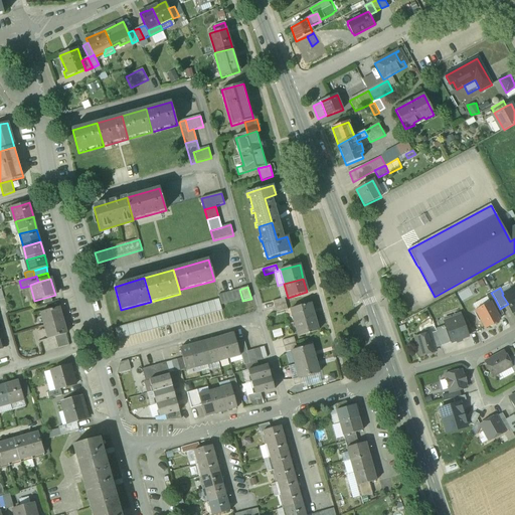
[(239,290),(218,296),(221,306),(242,300),(239,290)]
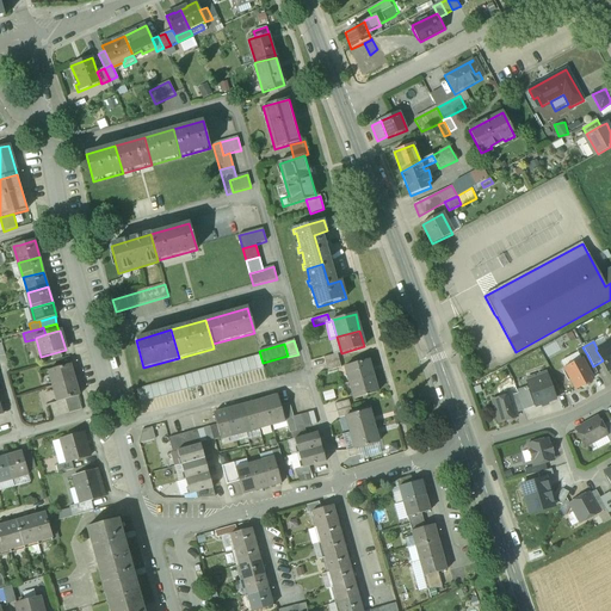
[(610,345),(610,346),(606,344),(597,349),(596,350),(603,360),(608,371),(610,369),(610,345)]
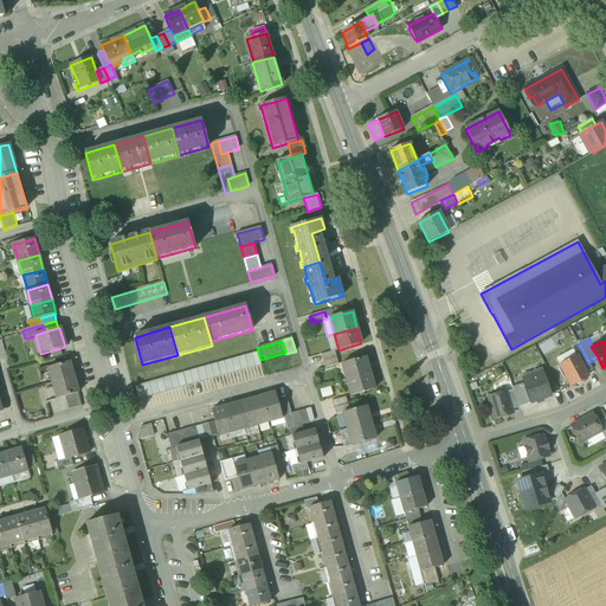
[(257,352),(250,353),(253,368),(260,366),(257,352)]
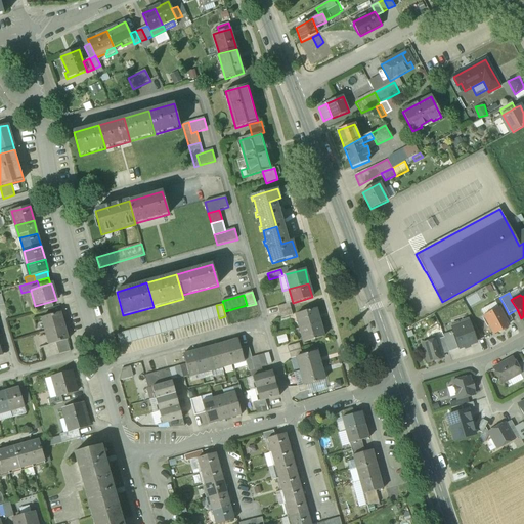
[(290,304),(277,307),(279,312),(291,309),(290,304)]
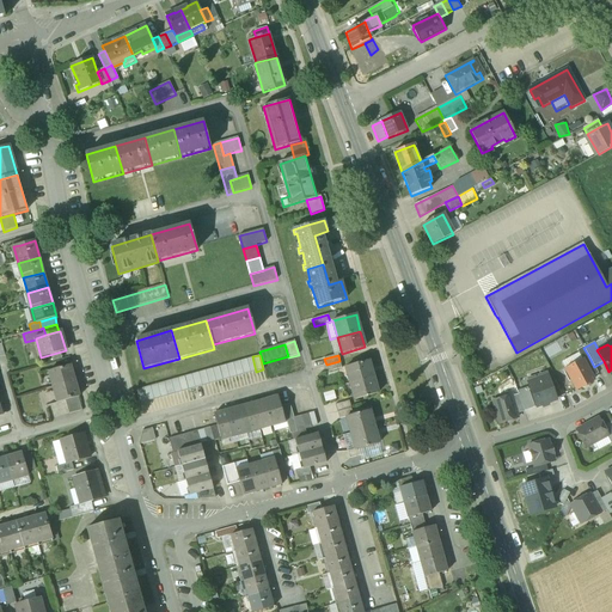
[(594,367),(588,355),(582,359),(582,361),(592,378),(598,374),(594,367)]
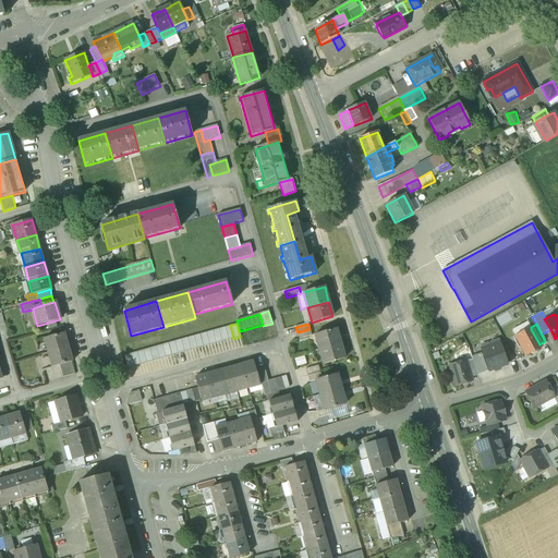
[(230,325),(223,327),(228,340),(233,339),(230,325)]
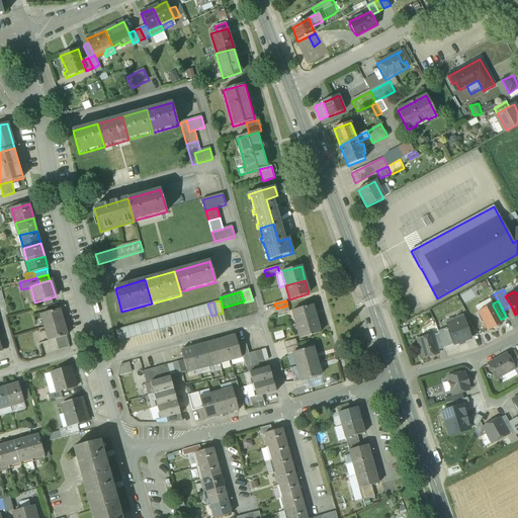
[(207,304),(201,306),(205,318),(211,316),(207,304)]
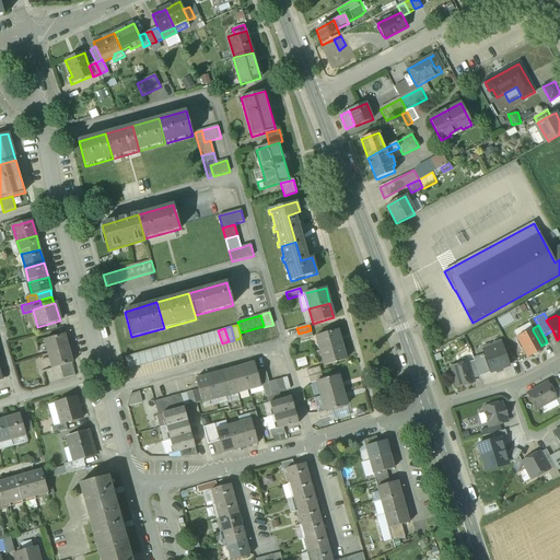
[(218,330),(212,331),(216,346),(222,343),(218,330)]
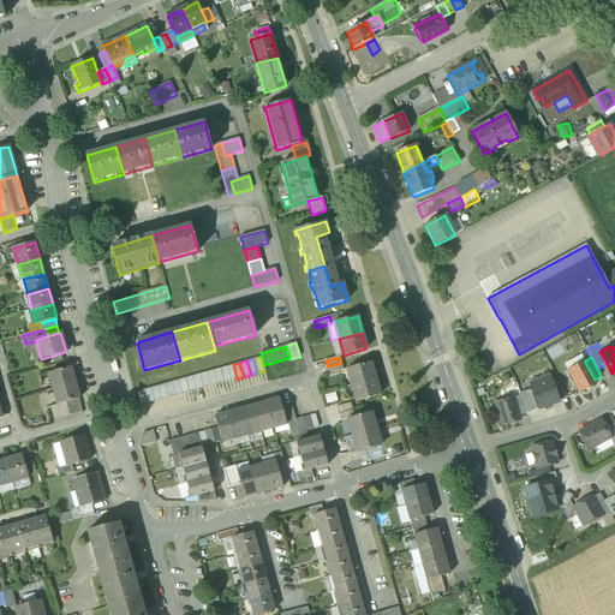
[(341,363),(328,366),(329,374),(344,370),(341,363)]
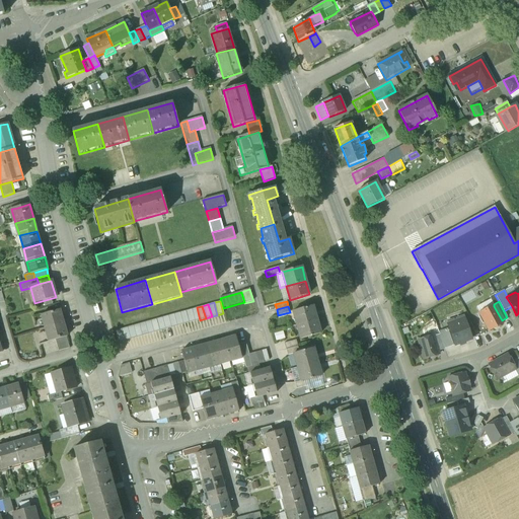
[(316,319),(312,306),(293,311),(297,325),(316,320),(316,319)]
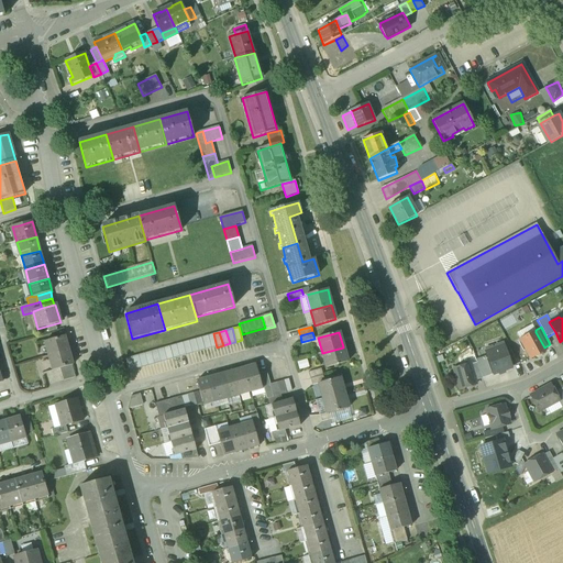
[(536,332),(520,340),(530,359),(545,350),(544,348),(536,332)]
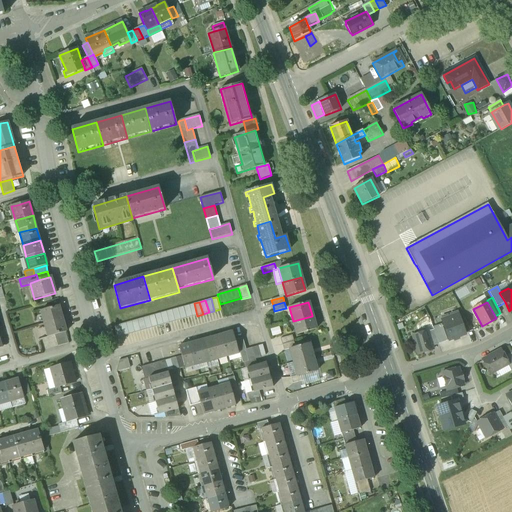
[(194,303),(188,305),(192,317),(197,316),(194,303)]
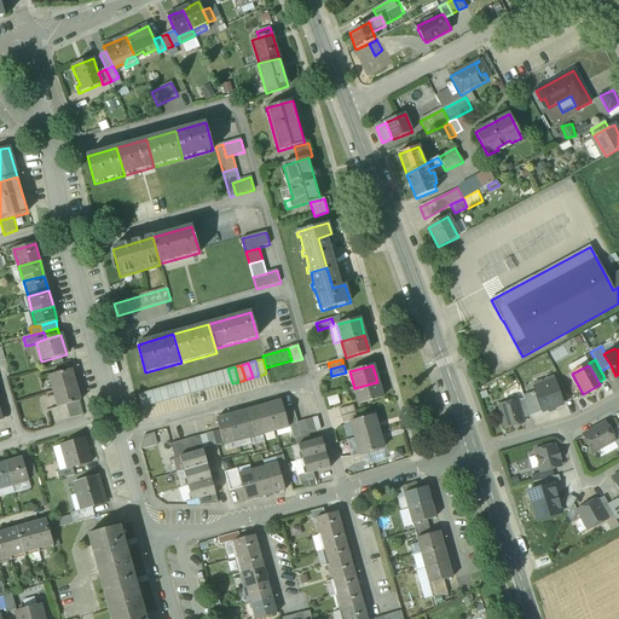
[(227,369),(220,370),(225,386),(232,383),(227,369)]
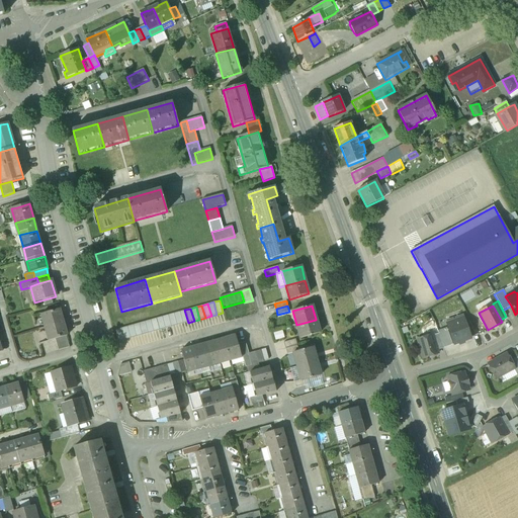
[(60,310),(41,315),(45,328),(64,323),(60,310)]
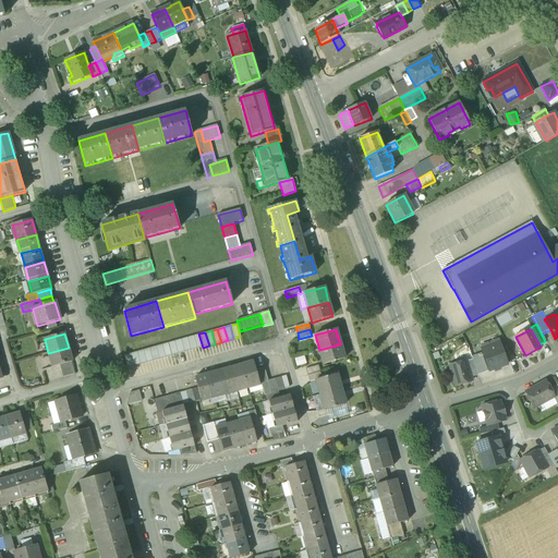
[(198,334),(193,336),(196,349),(203,348),(198,334)]
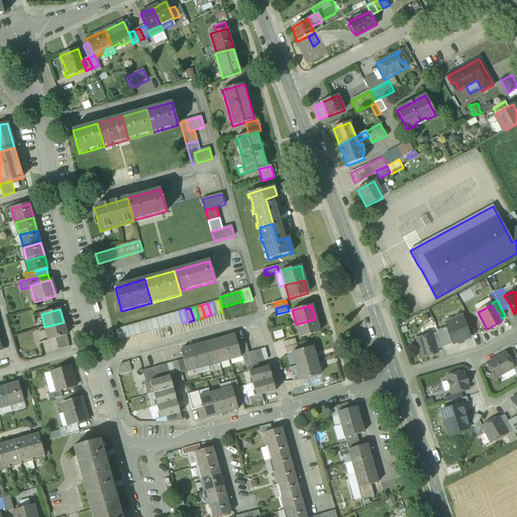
[(179,311),(173,313),(176,325),(182,323),(179,311)]
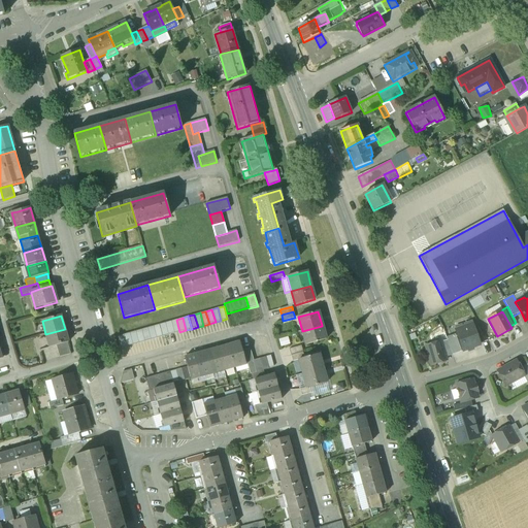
[(176,320),(170,321),(174,334),(179,332),(176,320)]
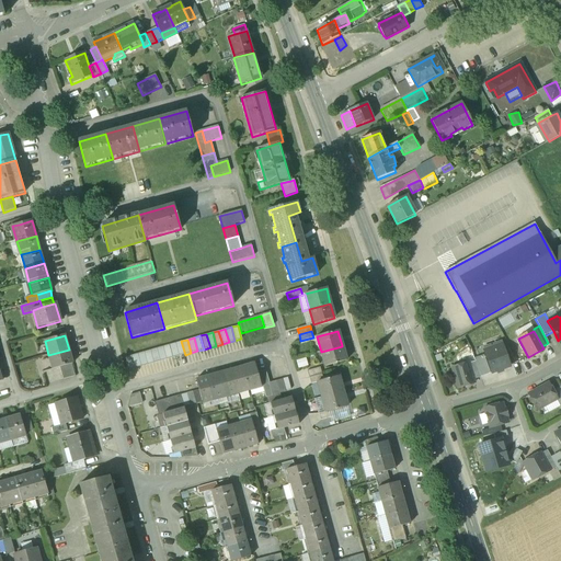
[(181,341),(174,343),(179,356),(185,355),(181,341)]
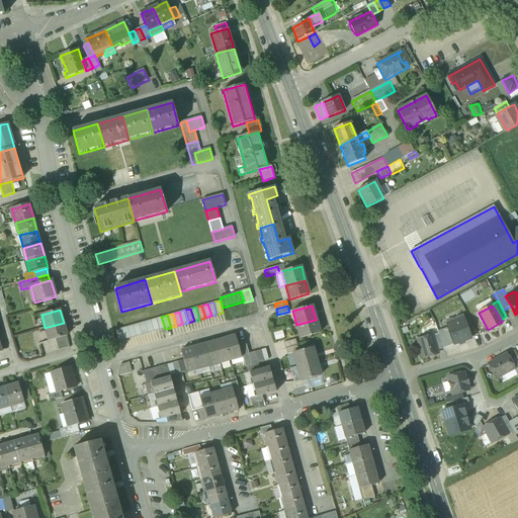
[(161,317),(156,318),(159,331),(165,329),(161,317)]
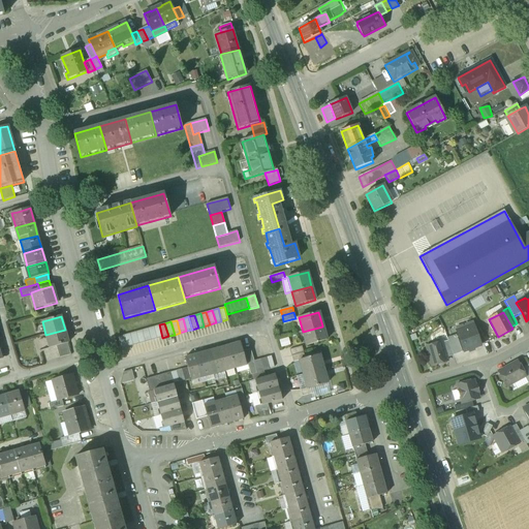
[(159,324),(153,327),(157,339),(162,338),(159,324)]
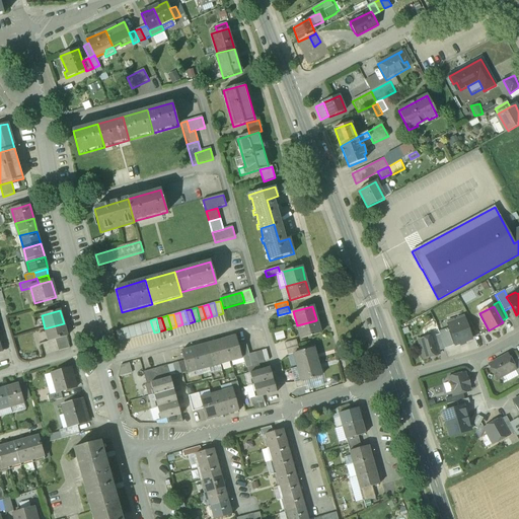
[(456,323),(449,326),(456,346),(471,340),(464,320),(463,321),(462,319),(455,322),(456,323)]
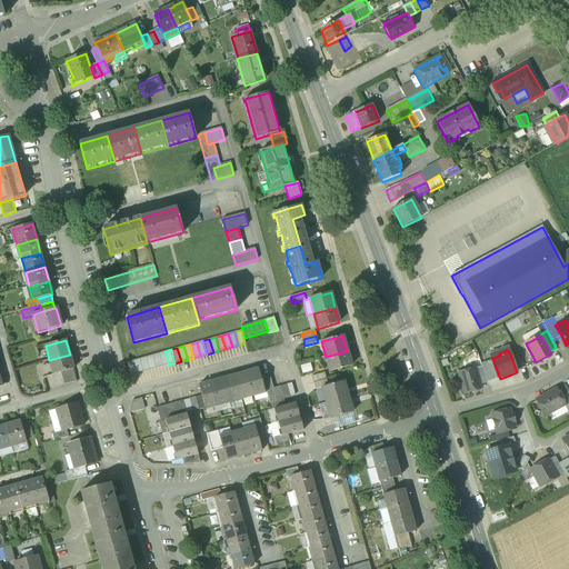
[(165,351),(158,353),(162,367),(169,365),(165,351)]
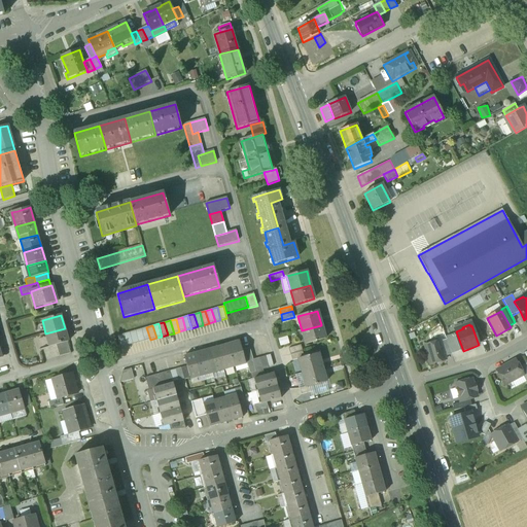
[(321,325),(302,330),(306,344),(325,339),(321,325)]
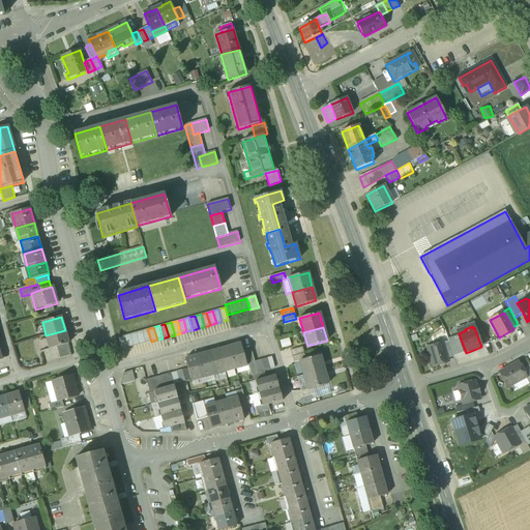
[(147,329),(142,330),(145,344),(151,342),(147,329)]
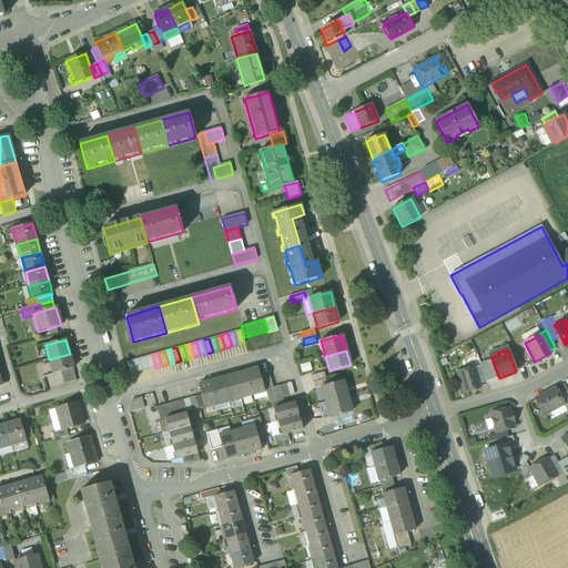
[(70,354),(49,359),(53,374),(61,373),(72,369),(73,368),(70,354)]
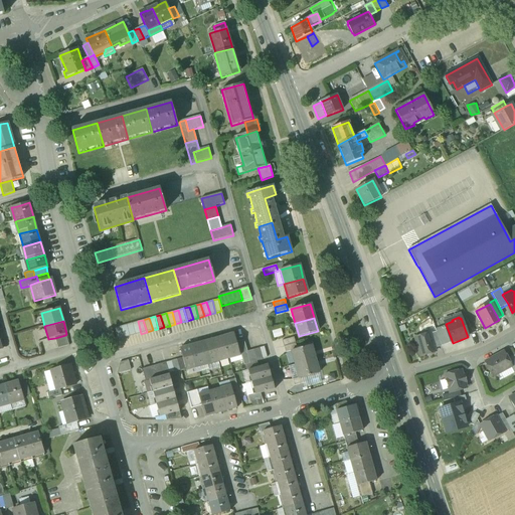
[(138,321),(132,323),(135,335),(141,334),(138,321)]
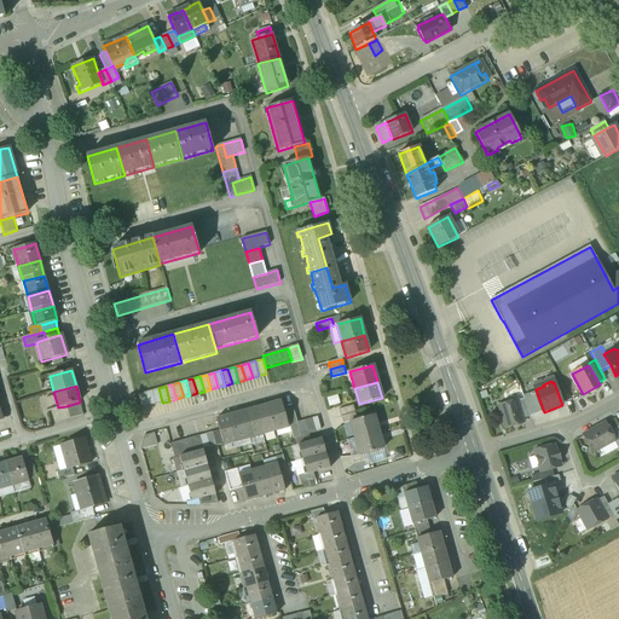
[(158,388),(151,389),(156,405),(162,403),(158,388)]
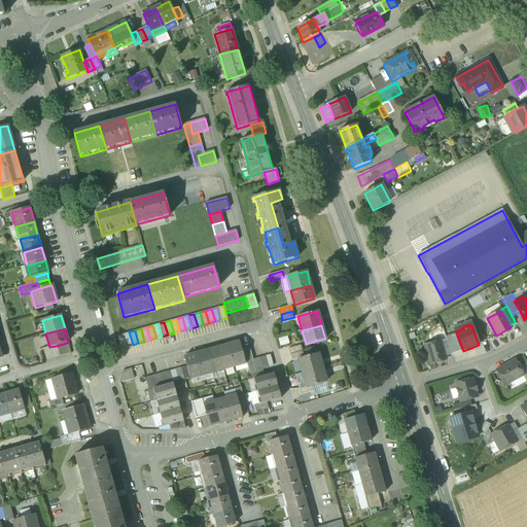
[(129,331),(123,334),(127,346),(133,345),(129,331)]
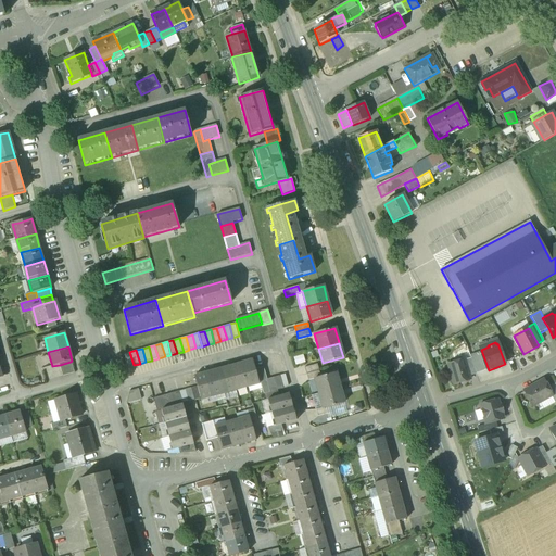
[(129,352),(124,354),(127,367),(134,365),(129,352)]
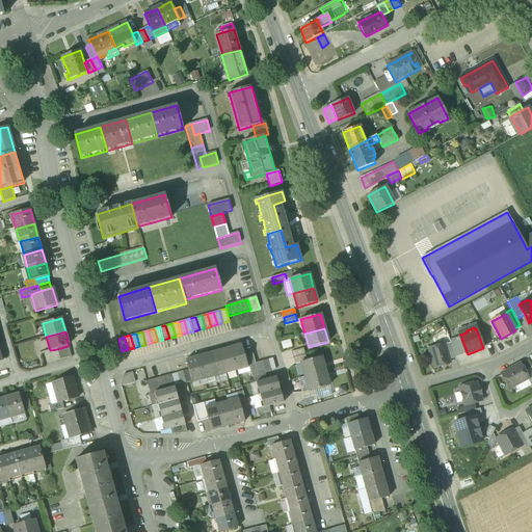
[(451,342),(456,357),(464,354),(458,338),(450,341),(451,342)]
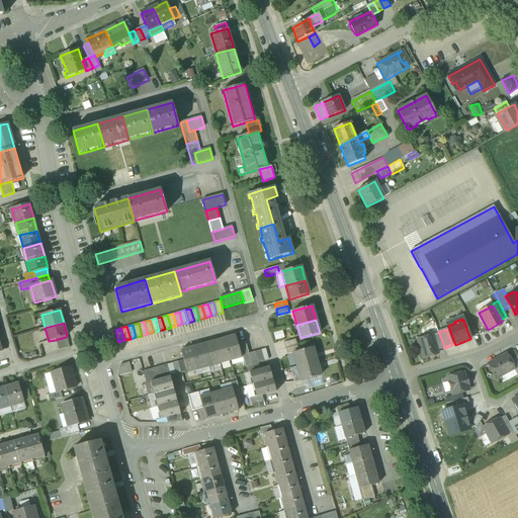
[(444,348),(439,333),(433,335),(433,336),(437,350),(444,348)]
